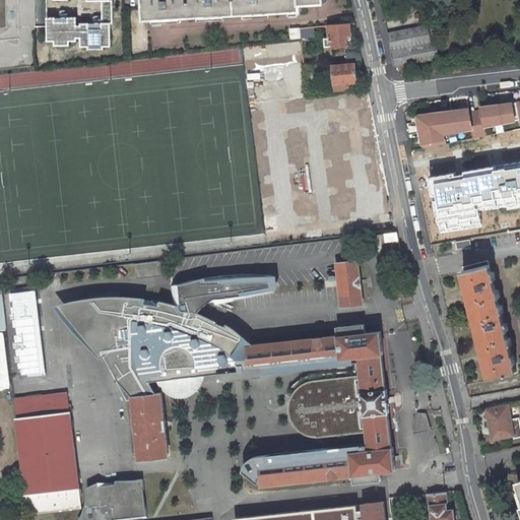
[(5,0),(6,26),(0,26),(0,69),(36,66),(36,27),(48,26),(48,17),(47,0),(5,0)]
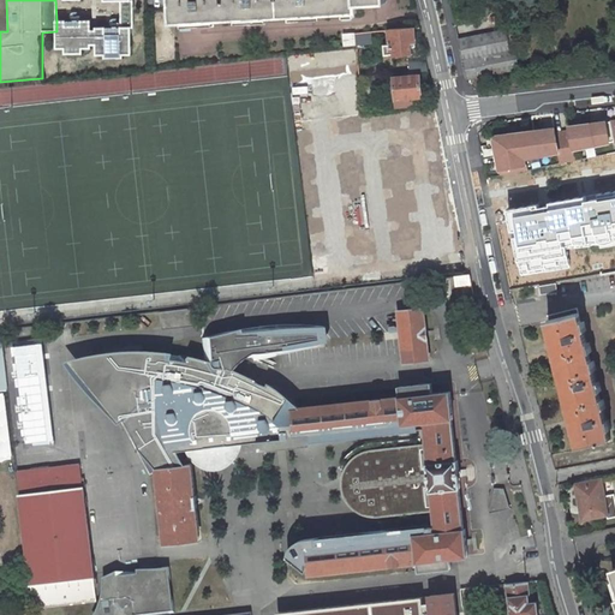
[(103,0),(105,1),(121,1),(121,27),(121,33),(107,33),(107,27),(96,27),(96,30),(96,45),(96,55),(105,55),(105,58),(125,58),(125,55),(132,55),(132,28),(131,0),(103,0)]
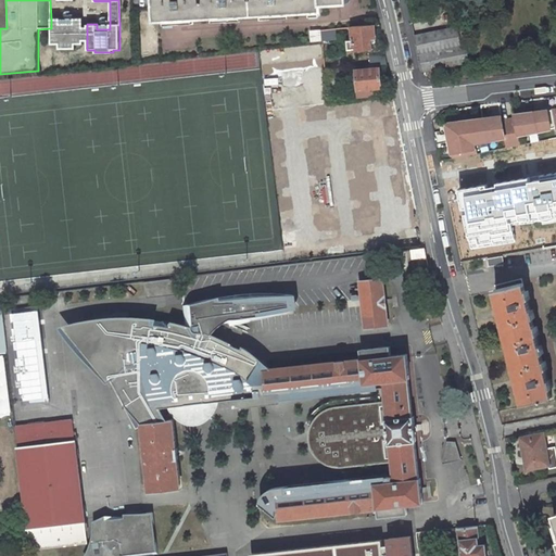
[(321,12),(321,4),(320,0),(153,0),(154,21),(321,12)]
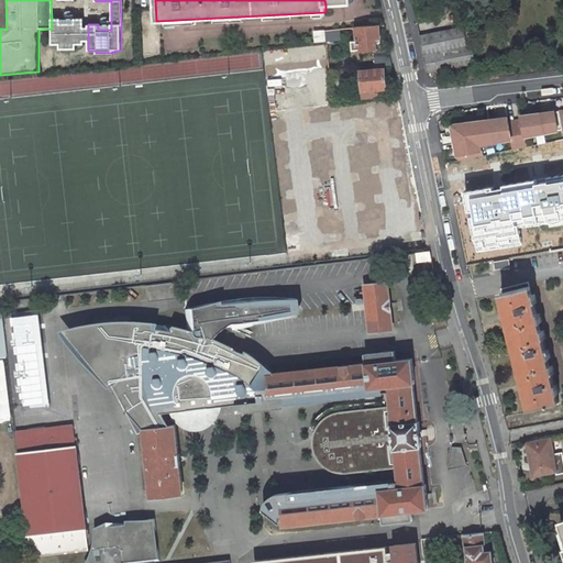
[(85,28),(84,19),(75,19),(75,23),(61,23),(61,19),(52,19),(52,29),(52,45),(59,44),(59,50),(77,50),(77,44),(85,44),(85,41),(85,28)]
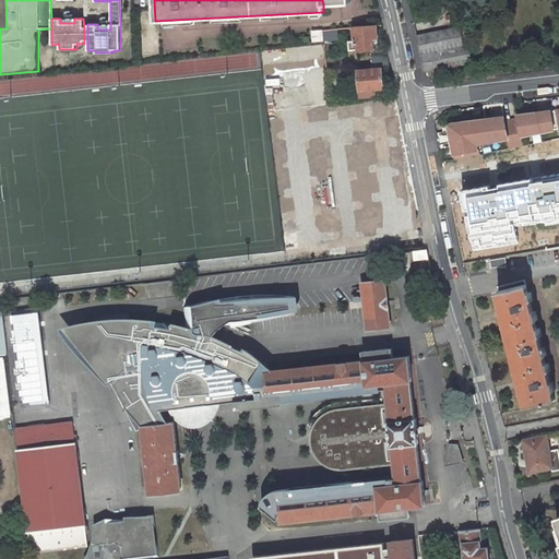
[(378,37),(377,25),(377,24),(354,26),(356,39),(349,40),(351,49),(357,49),(357,50),(375,48),(373,42),(378,42),(377,37),(378,37)]
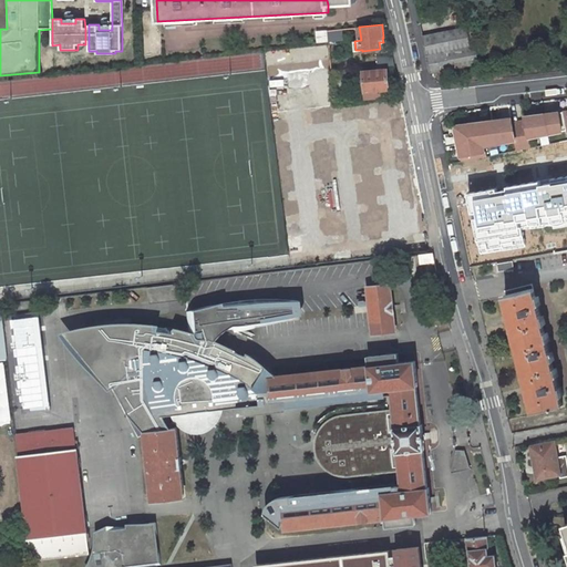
[(466,27),(422,35),(426,55),(471,47),(466,27)]
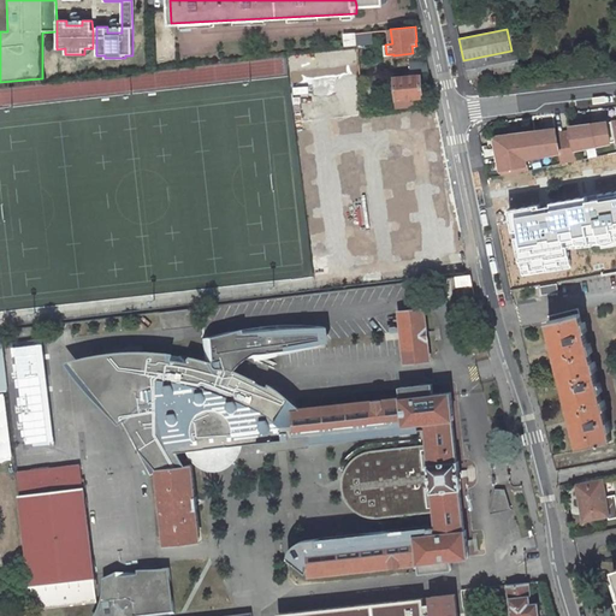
[(372,43),(371,31),(356,33),(357,46),(372,43)]
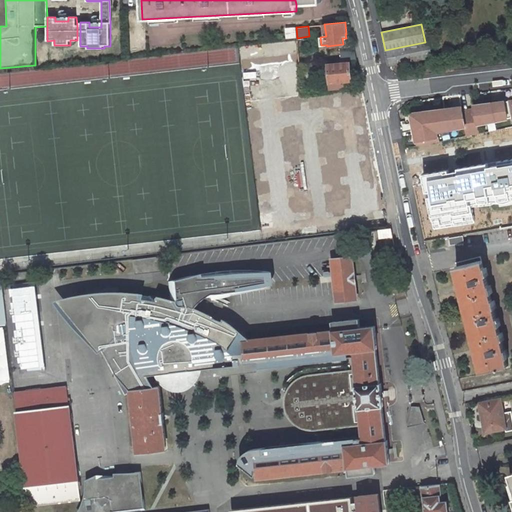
[(432,57),(429,41),(425,42),(385,50),(388,65),(432,57)]
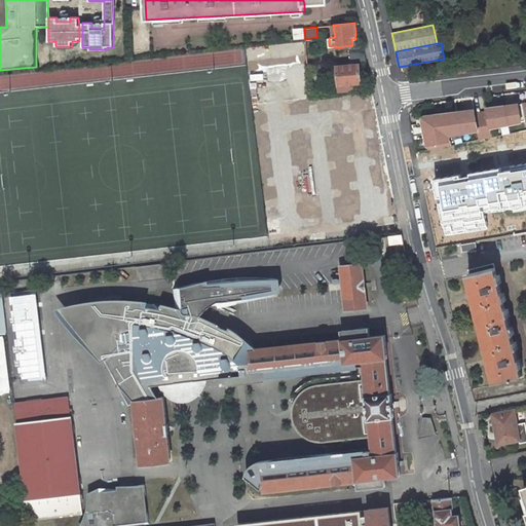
[(360,53),(350,54),(350,62),(358,62),(367,61),(365,53),(360,54),(360,53)]
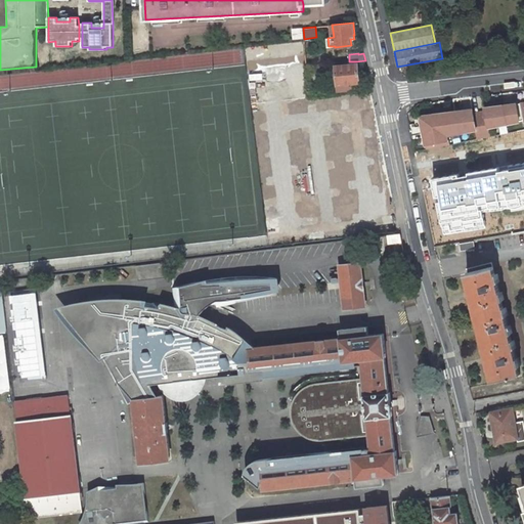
[(356,64),(356,61),(349,61),(345,62),(345,66),(336,67),(338,90),(352,89),(351,84),(359,83),(358,64),(356,64)]
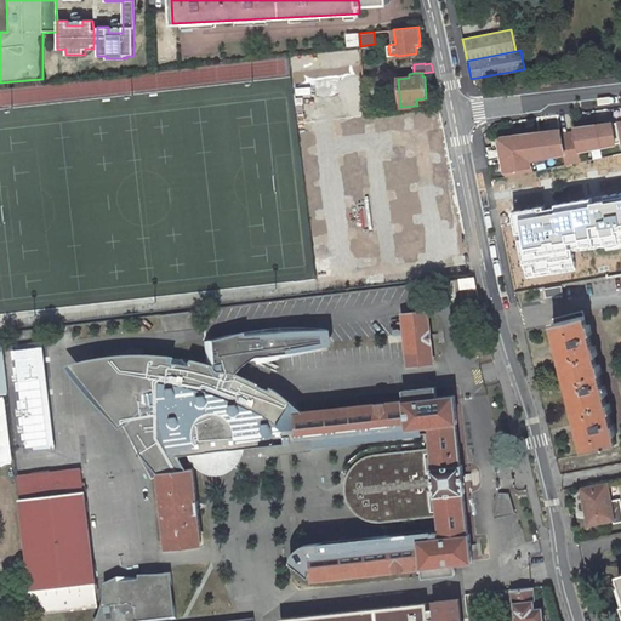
[(581,151),(620,142),(620,123),(575,129),(575,132),(560,135),(560,130),(501,137),(499,140),(506,177),(533,172),(530,160),(565,153),(567,165),(582,163),(581,151)]
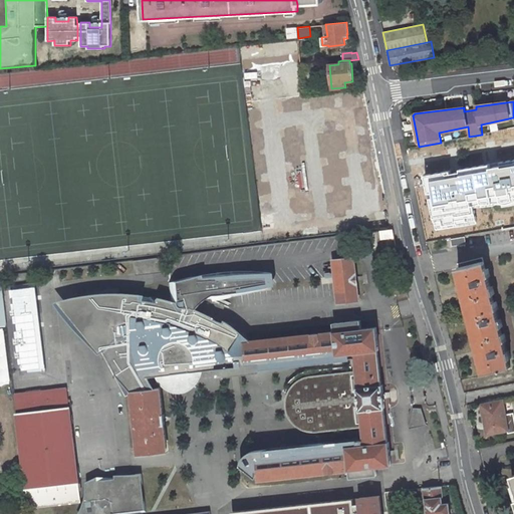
[(513,161),(422,178),(432,233),(476,225),(473,209),(501,204),(501,207),(513,205),(513,161)]
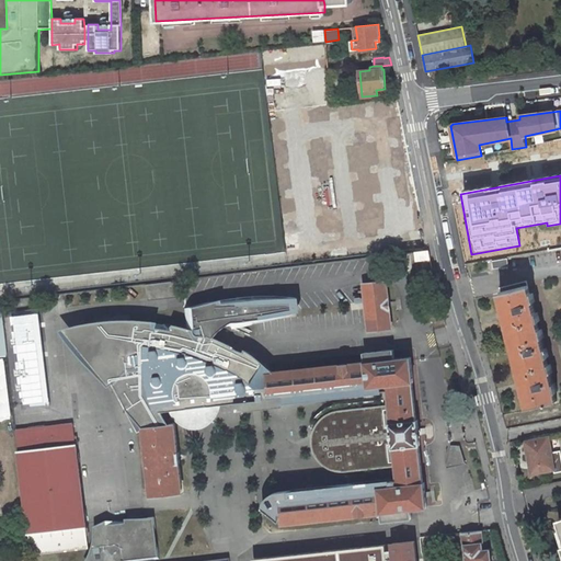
[(431,259),(428,250),(415,252),(416,261),(422,260),(431,259)]
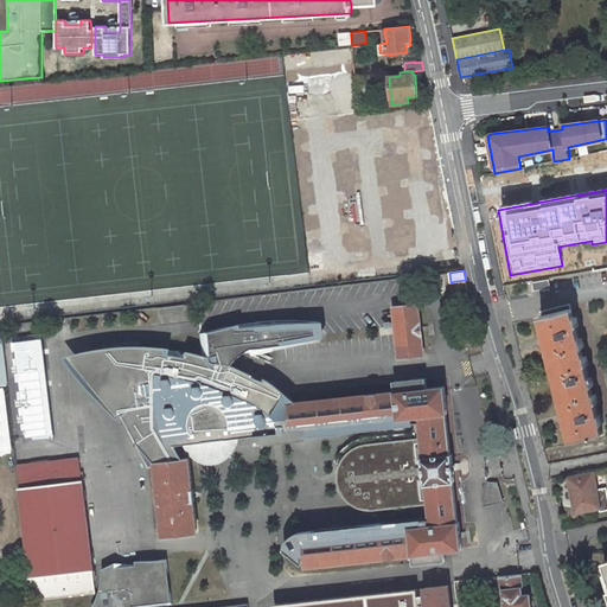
[(460,298),(470,295),(466,280),(457,281),(460,298)]
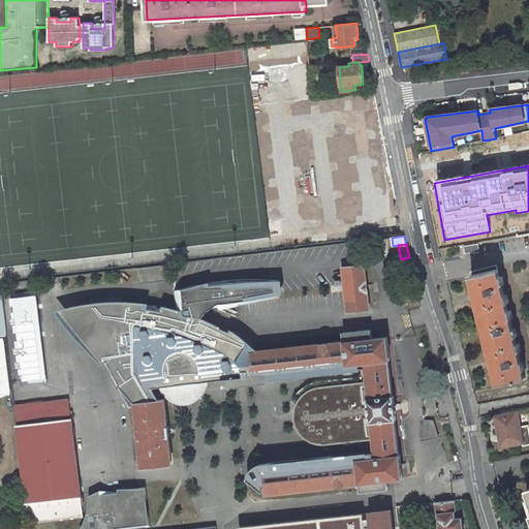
[(479,250),(478,244),(465,246),(466,253),(479,250)]
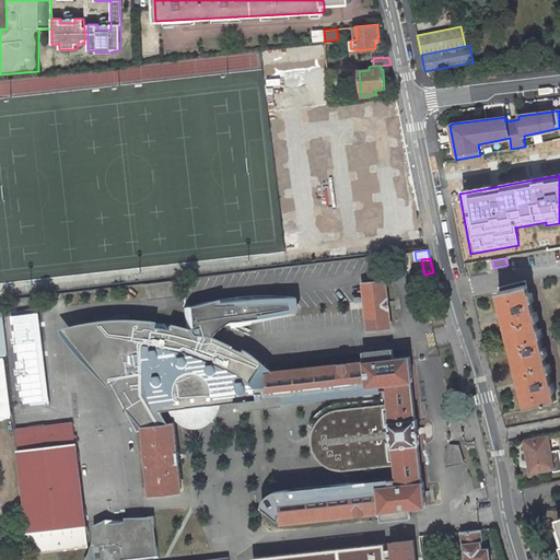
[(391,328),(385,281),(363,283),(369,330),(391,328)]
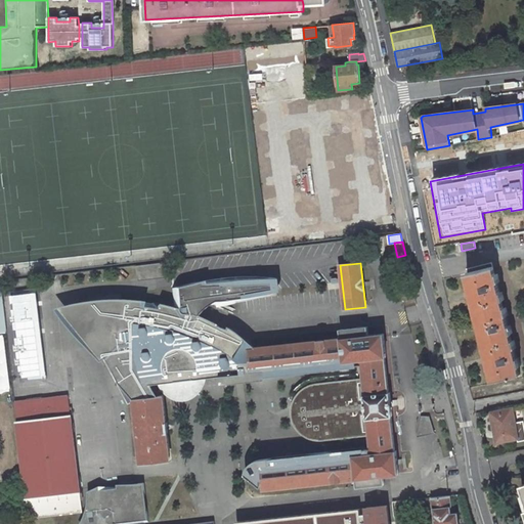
[(494,266),(467,273),(493,381),(521,374),(494,266)]
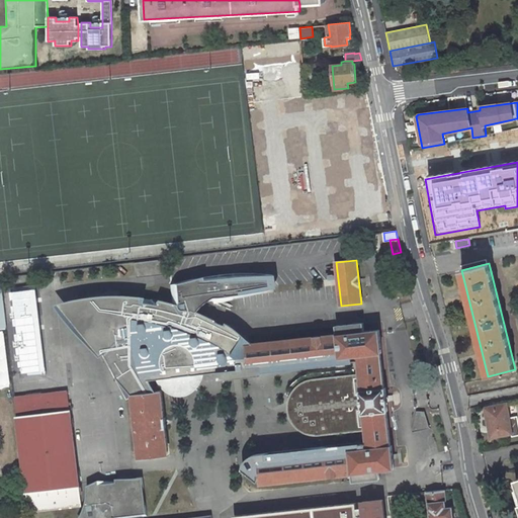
[(276,288),(273,274),(259,272),(245,273),(227,274),(211,276),(199,278),(181,283),(181,287),(181,291),(182,296),(183,298),(184,299),(187,299),(188,298),(193,299),(194,300),(194,301),(195,304),(193,305),(192,307),(189,309),(186,309),(182,309),(178,309),(176,308),(175,307),(174,306),(151,298),(150,301),(150,304),(177,312),(177,315),(178,321),(178,327),(177,329),(185,332),(186,329),(187,326),(189,323),(193,318),(194,318),(194,317),(199,310),(203,305),(211,299),(222,299),(234,297),(248,295),(263,292),(276,288)]
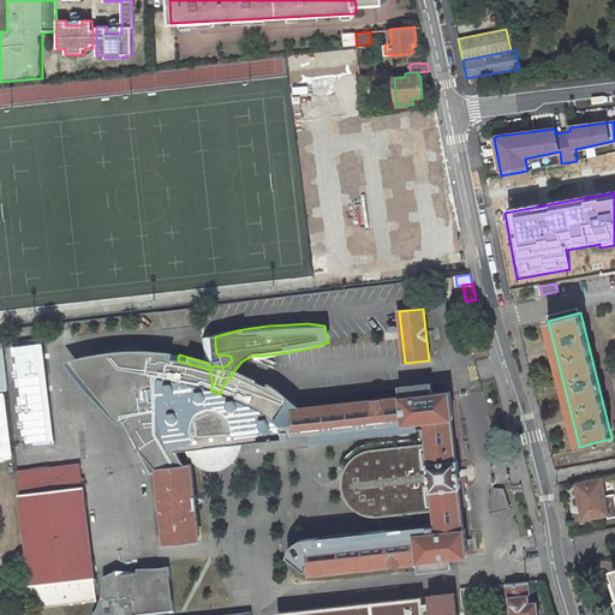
[(216,352),(215,346),(215,341),(215,336),(202,338),(208,359),(207,360),(207,363),(208,364),(209,365),(212,366),(216,366),(221,366),(225,366),(228,364),(230,362),(232,360),(231,358),(231,357),(230,356),(224,354),(222,356),(219,356),(218,354),(216,352)]
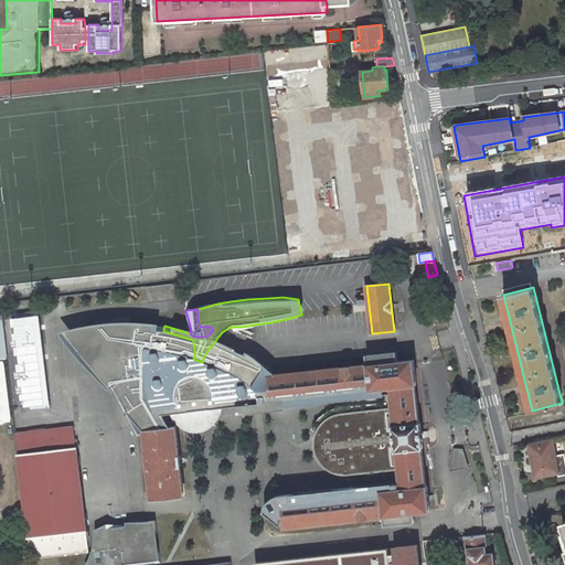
[(342,480),(349,480),(392,476),(393,482),(393,489),(281,501),(280,494),(277,496),(274,497),(269,500),(267,503),(264,510),(276,520),(284,519),(285,526),(384,515),(385,525),(415,522),(414,513),(430,511),(428,486),(426,486),(423,448),(424,448),(422,423),(419,423),(416,385),(417,385),(414,360),(397,362),(396,352),(368,355),(369,364),(274,375),(264,369),(235,355),(211,347),(206,352),(204,355),(203,359),(202,362),(193,359),(194,356),(194,350),(193,343),(193,340),(163,331),(163,329),(164,326),(138,322),(129,322),(118,321),(104,323),(63,330),(78,350),(105,381),(146,434),(152,499),(183,496),(180,467),(182,466),(181,456),(179,456),(176,426),(171,427),(169,423),(163,414),(170,413),(174,420),(180,427),(188,432),(196,434),(205,432),(214,426),(220,418),(223,413),(223,407),(238,405),(240,414),(263,411),(262,408),(262,402),(390,388),(391,394),(392,402),(340,407),(331,411),(326,414),(320,418),(315,424),(311,430),(311,433),(309,440),(309,449),(311,457),(315,464),(317,466),(319,469),(321,471),(329,476),(333,478),(342,480)]
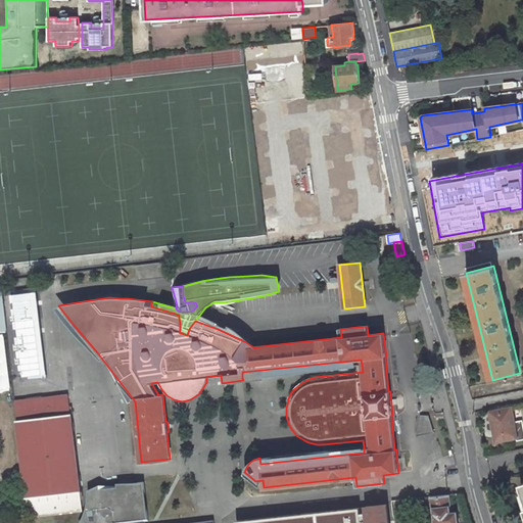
[(242,378),(362,365),(361,360),(242,372),(242,378)]
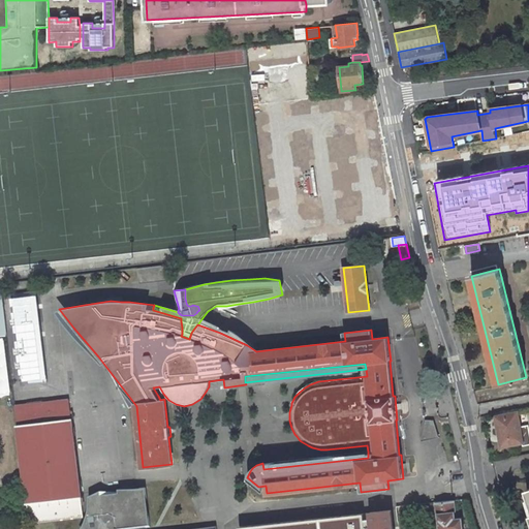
[(29,518),(29,522),(84,516),(69,399),(16,406),(29,518)]
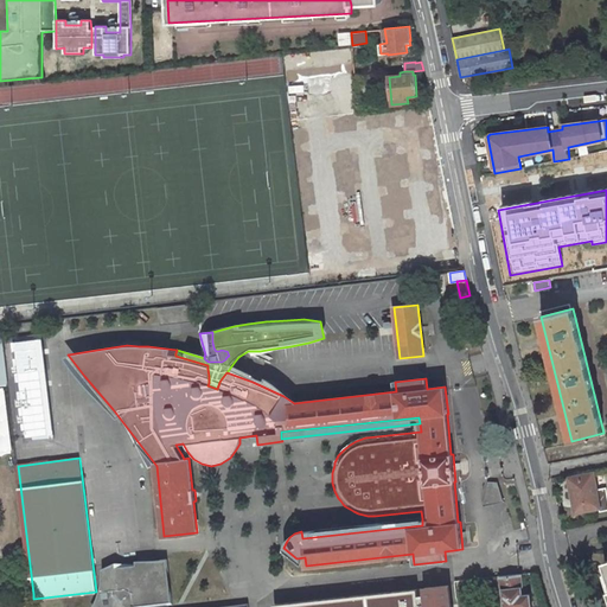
[(569,478),(575,512),(598,509),(594,491),(598,491),(594,473),(569,478)]
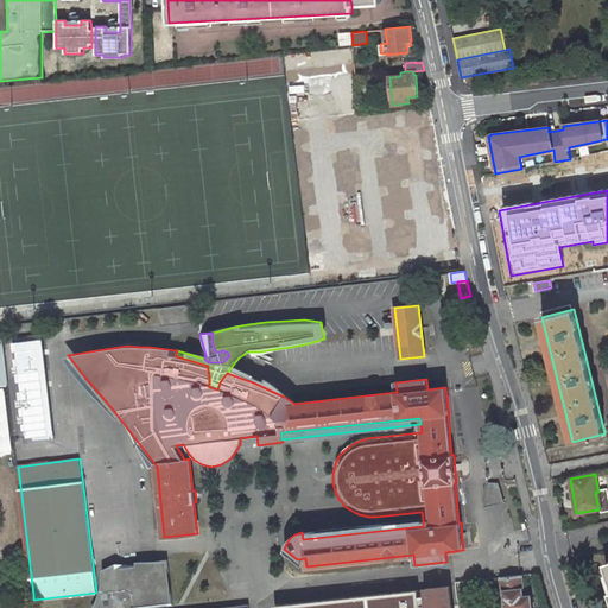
[(505,502),(498,482),(489,482),(485,506),(505,502)]
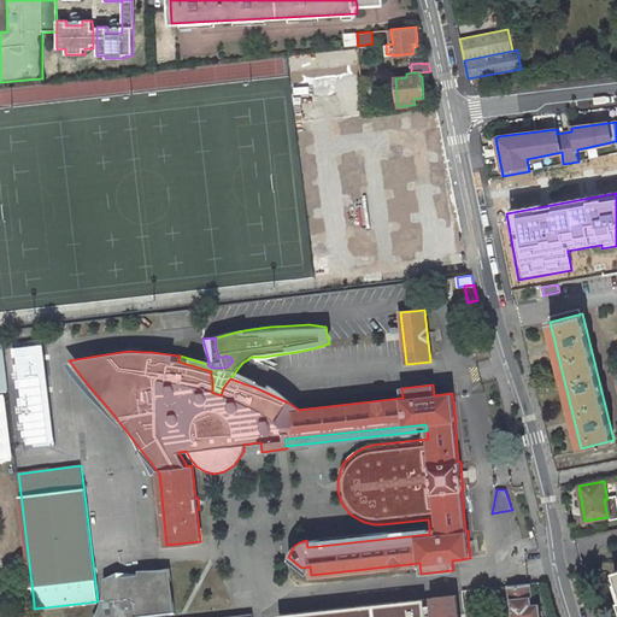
[(307,547),(429,534),(429,527),(306,540),(307,547)]
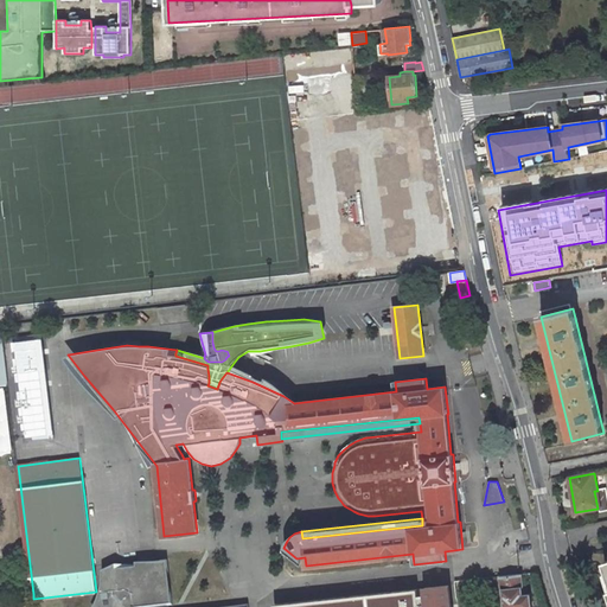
[(521,525),(503,530),(508,547),(525,541),(521,525)]
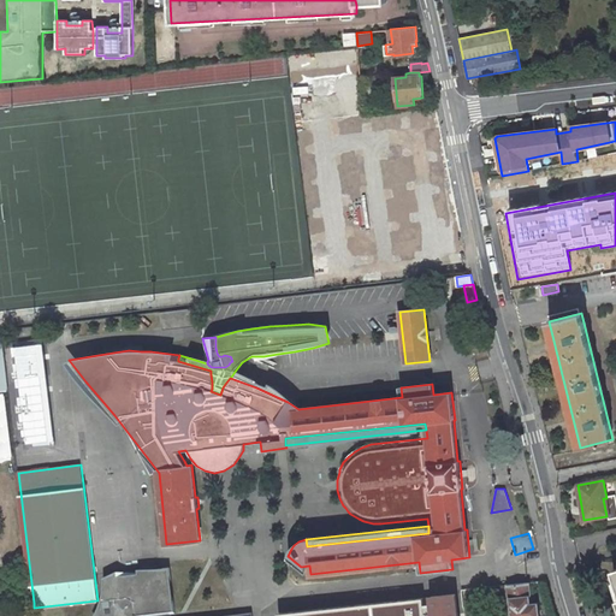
[(143,615),(175,614),(170,569),(102,578),(104,580),(105,586),(104,600),(100,610),(96,615),(143,615)]
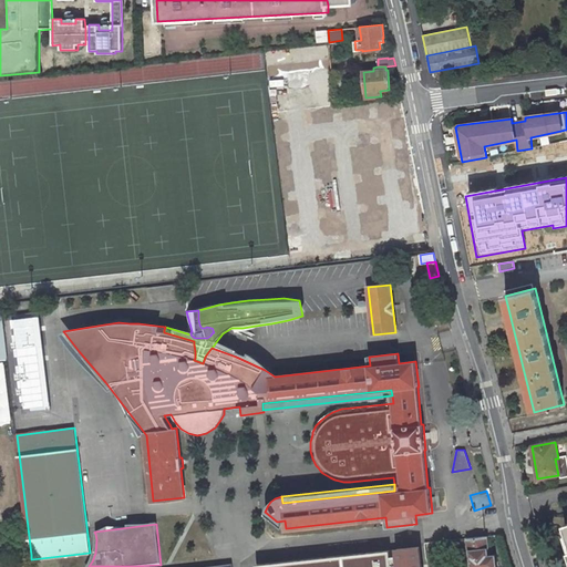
[(486,537),(468,539),(471,566),(496,566),(495,554),(488,555),(486,537)]
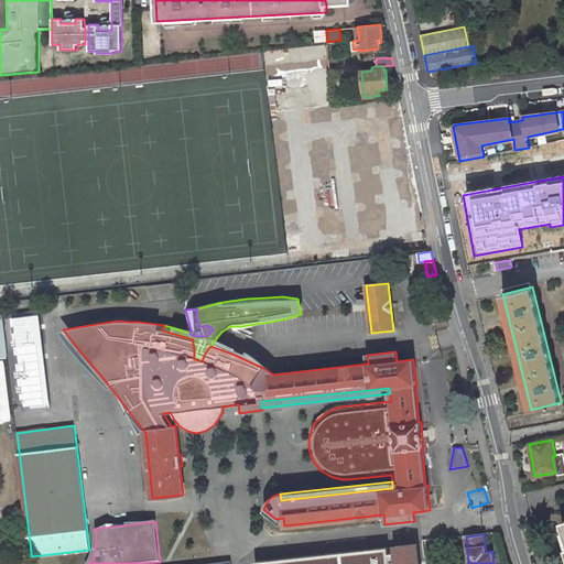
[(213,540),(214,554),(230,554),(230,540),(213,540)]
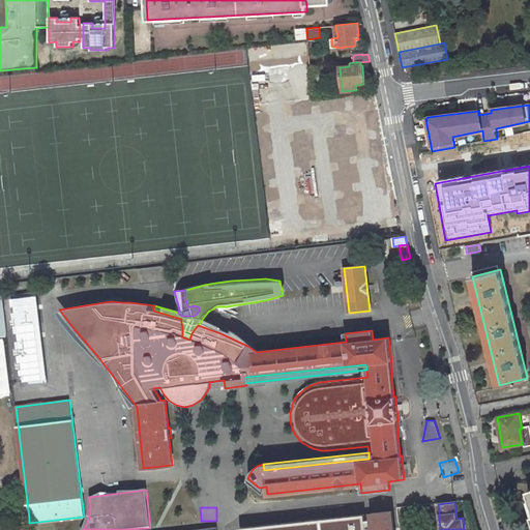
[(413,523),(411,507),(398,509),(399,524),(413,523)]
